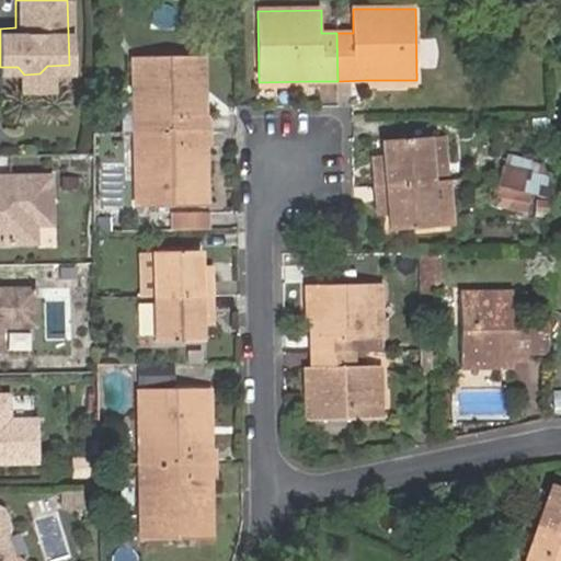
[(145,132),(210,132),(210,115),(207,115),(198,115),(197,93),(206,93),(205,58),(136,59),(136,82),(146,82),(145,132)]
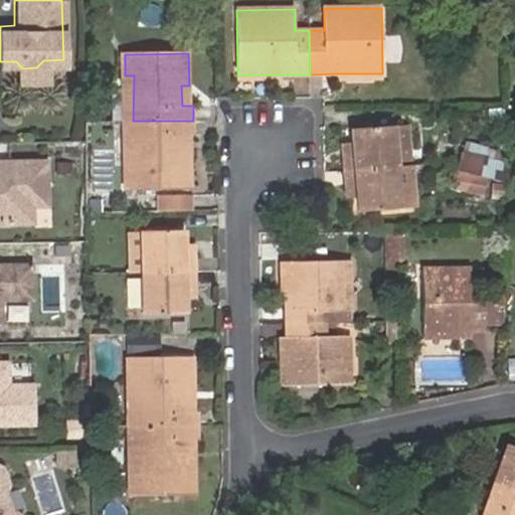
[(0,81),(63,80),(63,59),(43,60),(36,67),(22,68),(16,61),(0,61),(0,81)]
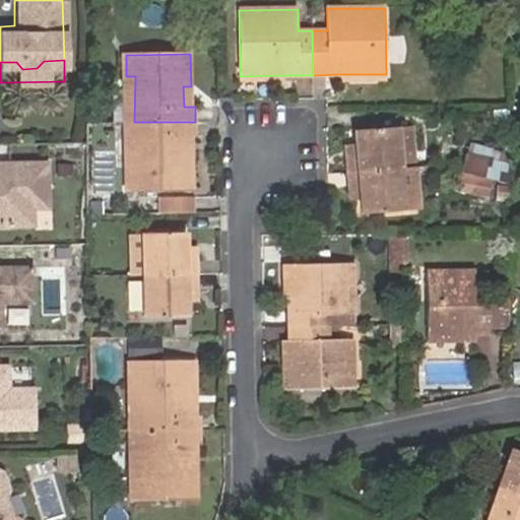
[(285,75),(240,76),(240,83),(285,83),(285,75)]
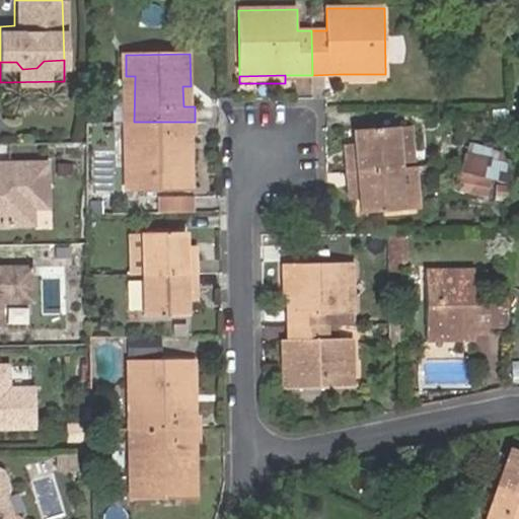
[(126,76),(126,123),(134,122),(135,76),(126,76)]
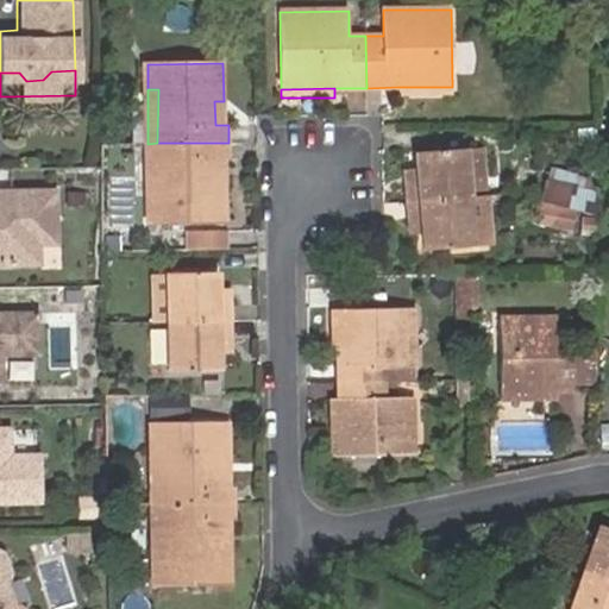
[(215,125),(225,125),(224,101),(214,101),(215,125)]
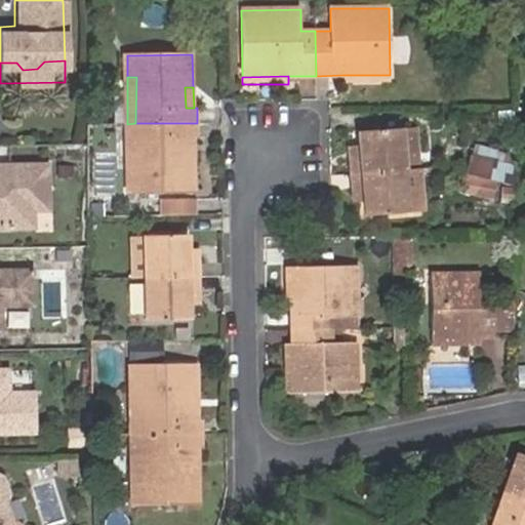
[(135,123),(127,124),(126,170),(135,170),(135,123)]
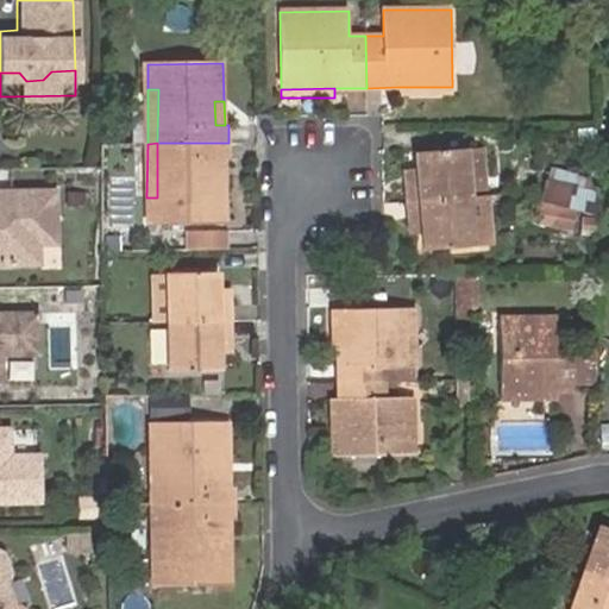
[(228,159),(228,143),(157,143),(157,198),(146,198),(146,225),(226,225),(226,182),(215,182),(215,159),(225,161),(228,159)]
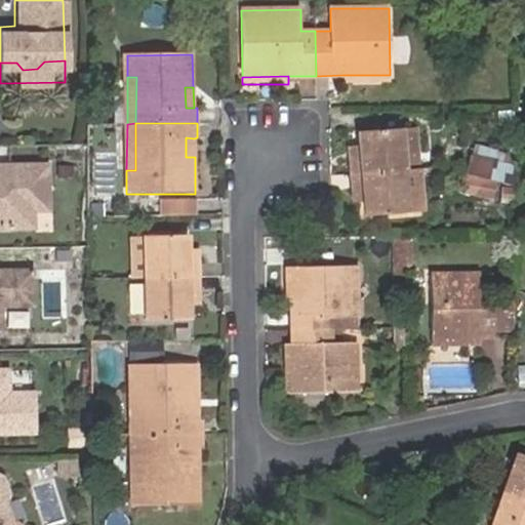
[(351,174),(404,170),(402,130),(360,132),(360,147),(361,159),(350,159),(351,174)]
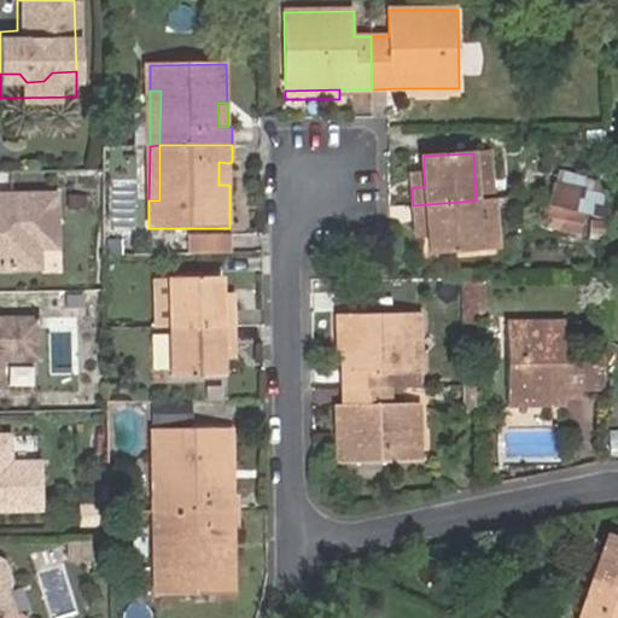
[(490,156),(474,157),(477,194),(493,194),(490,156)]
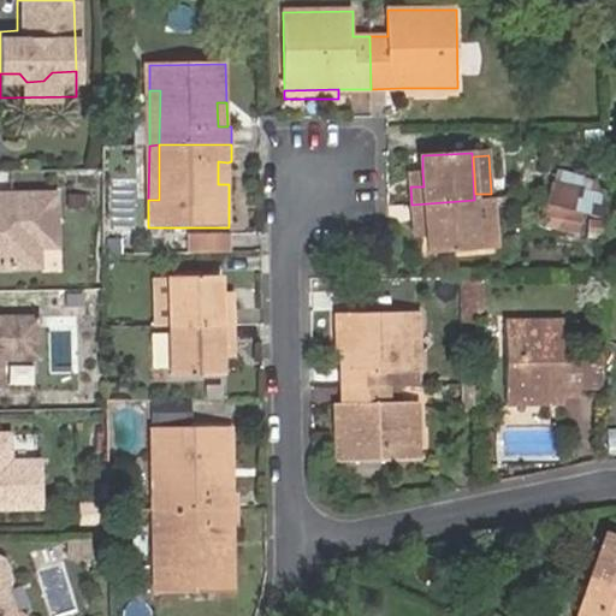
[(229,184),(227,163),(218,161),(218,184),(229,184)]
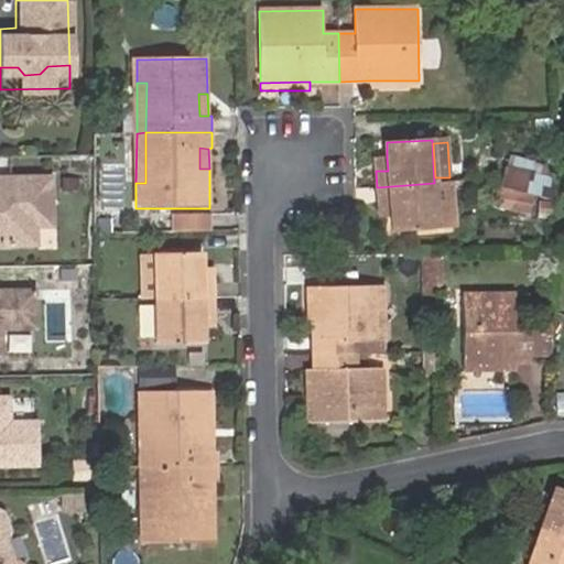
[(388,171),(387,158),(376,159),(376,171),(388,171)]
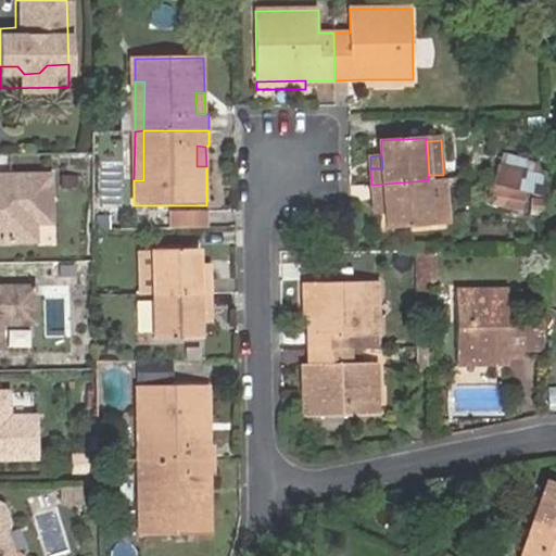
[(496,167),(492,185),(518,191),(522,174),(496,167)]
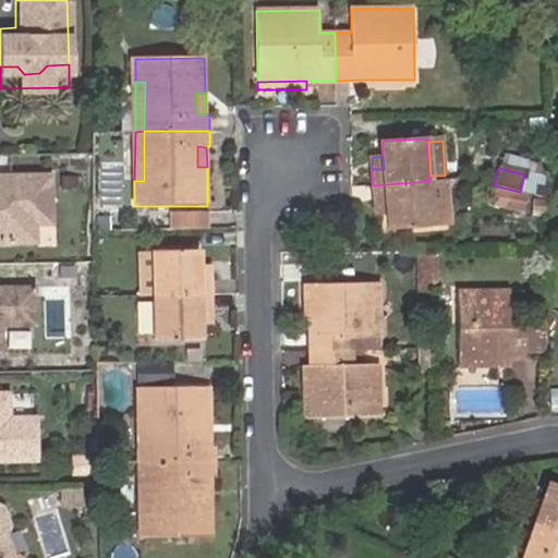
[(0,241),(11,242),(11,223),(38,222),(53,222),(52,176),(0,177),(0,241)]
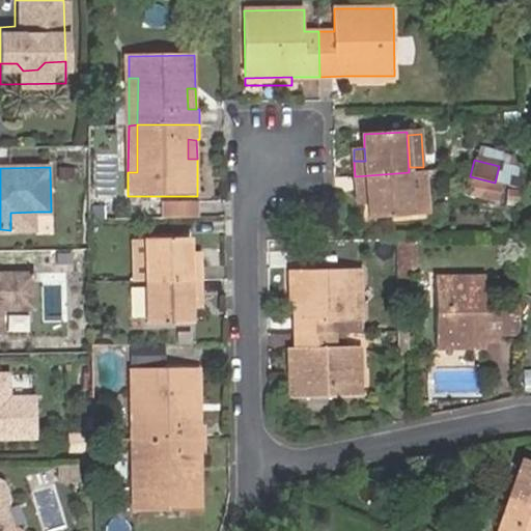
[(426,171),(409,172),(412,215),(429,214),(426,171)]
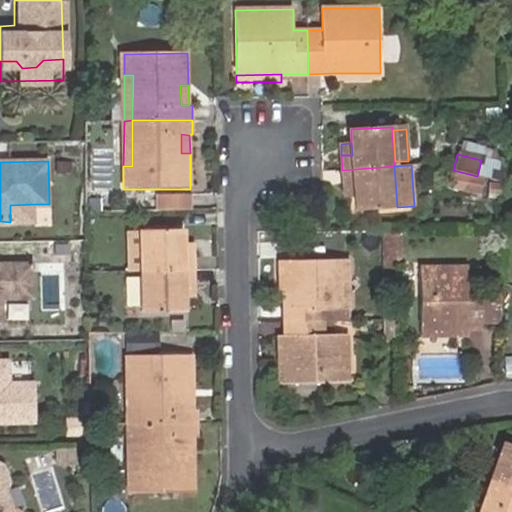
[(397,207),(394,166),(342,170),(343,183),(354,183),(355,197),(356,209),(397,207)]
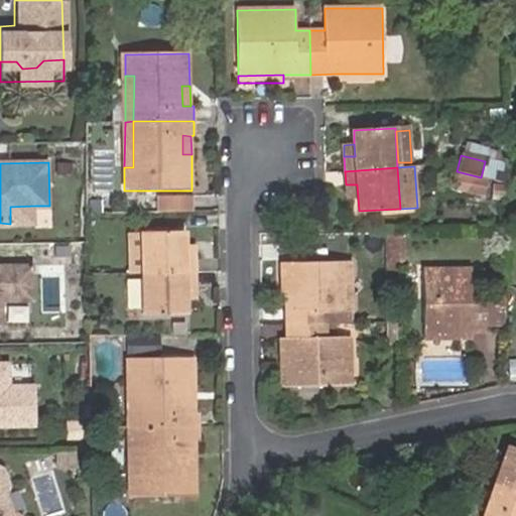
[(483,197),(486,181),(458,174),(454,189),(483,197)]
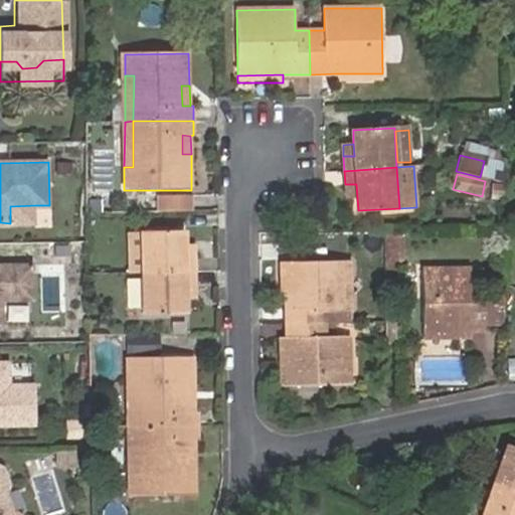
[(346,199),(357,198),(356,184),(345,184),(346,199)]
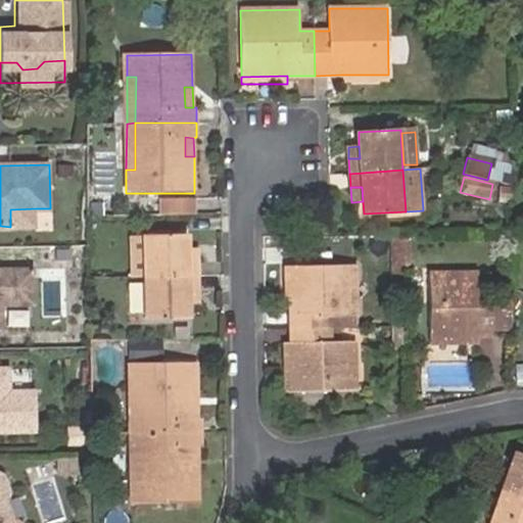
[(163,198),(163,215),(195,214),(194,198),(163,198)]
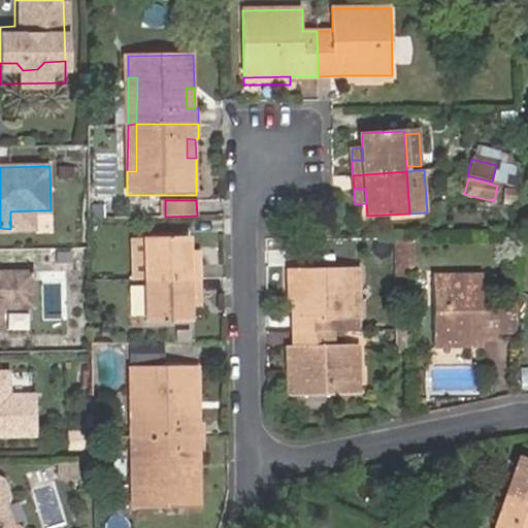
[(10,211),(10,229),(36,228),(36,210),(10,211)]
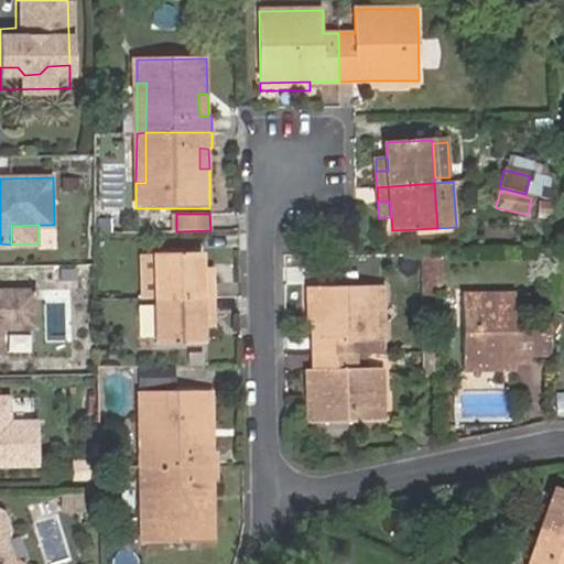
[(155,297),(215,297),(215,282),(202,282),(202,269),(202,253),(154,255),(155,297)]
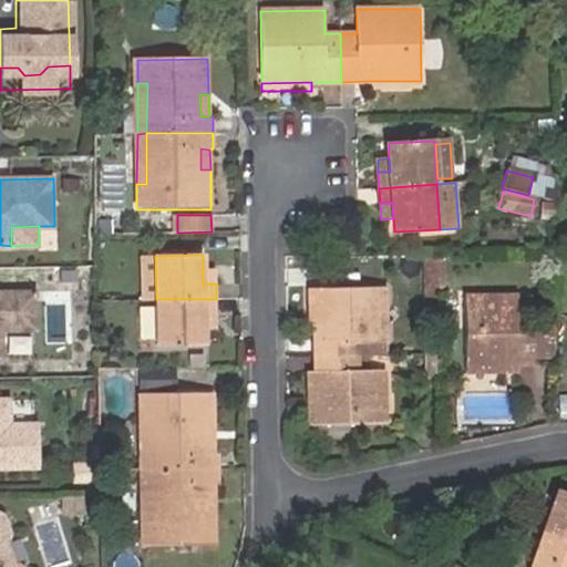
[(444,255),(424,255),(424,296),(444,296),(444,255)]
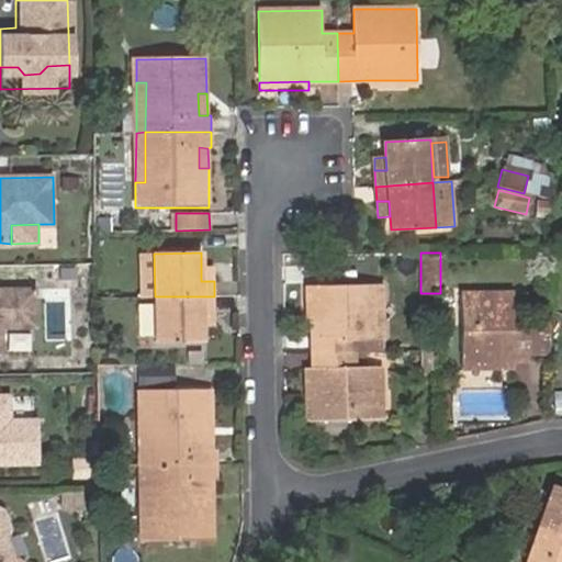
[(138,254),(138,296),(155,296),(154,254),(138,254)]
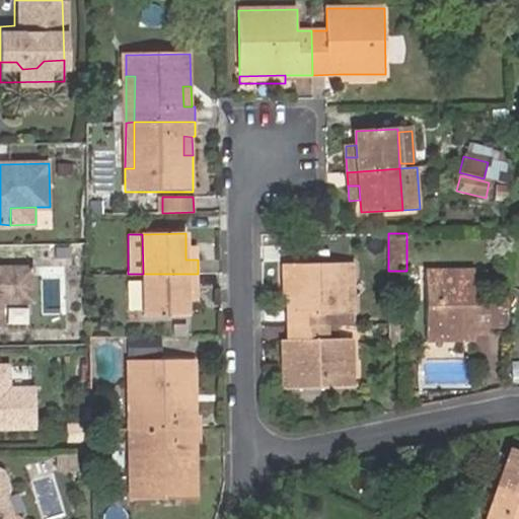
[(186,260),(198,260),(198,247),(186,247),(186,260)]
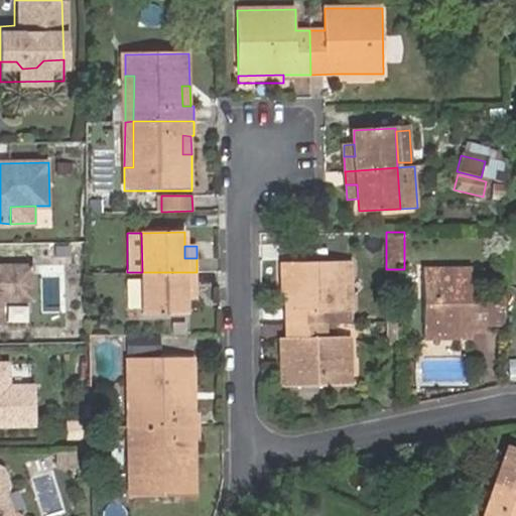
[(289,299),(289,325),(326,324),(326,309),(350,309),(350,262),(282,263),(282,288),(289,288),(289,299)]
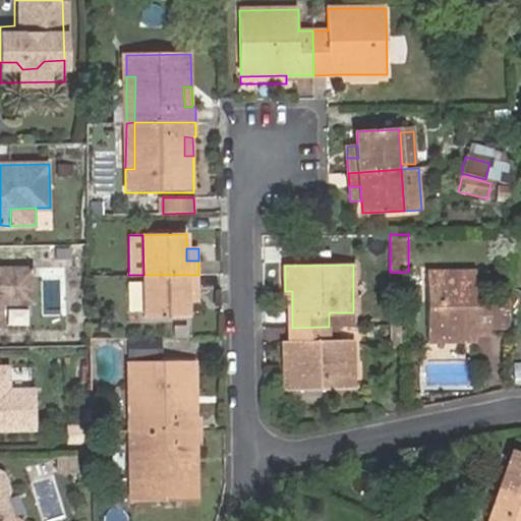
[(0,327),(0,303),(33,303),(33,268),(0,268),(0,327)]
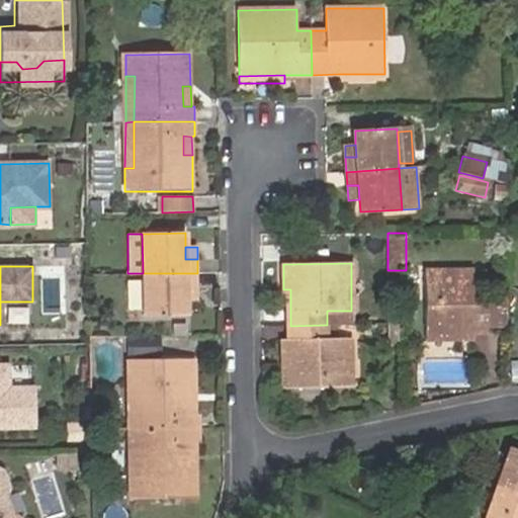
[(448,335),(475,334),(489,334),(488,296),(475,296),(473,269),(425,270),(427,340),(448,340),(448,335)]
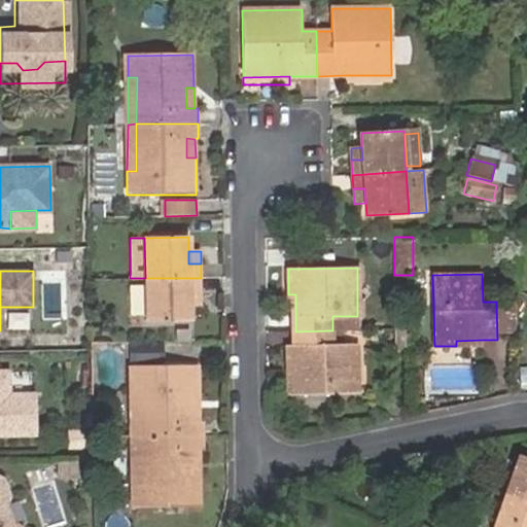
[(201,293),(201,278),(145,278),(146,320),(189,321),(189,306),(189,293),(201,293)]
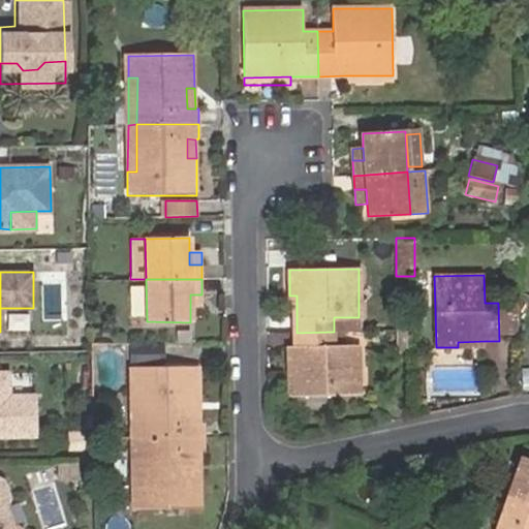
[(203,308),(201,294),(190,294),(190,307),(203,308)]
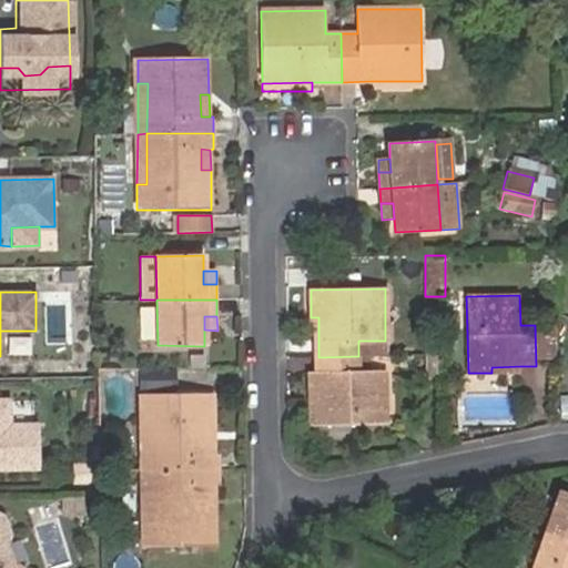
[(535,325),(535,358),(555,358),(555,325),(535,325)]
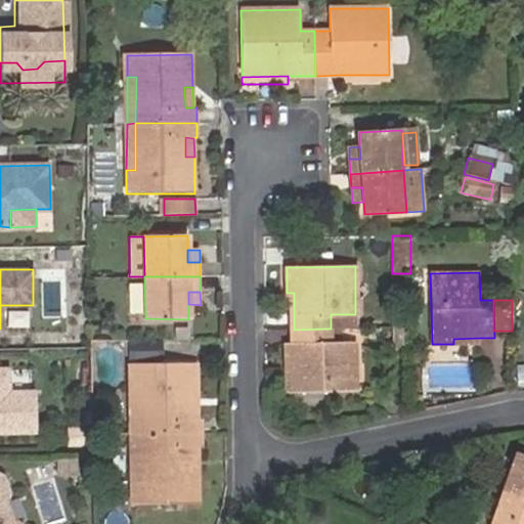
[(331,329),(294,330),(294,343),(295,368),(286,368),(286,393),(356,392),(355,343),(331,343),(331,329)]
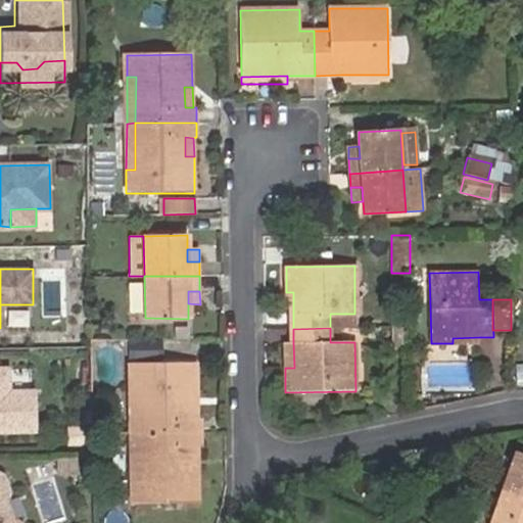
[(172,337),(130,337),(130,355),(172,355),(172,337)]
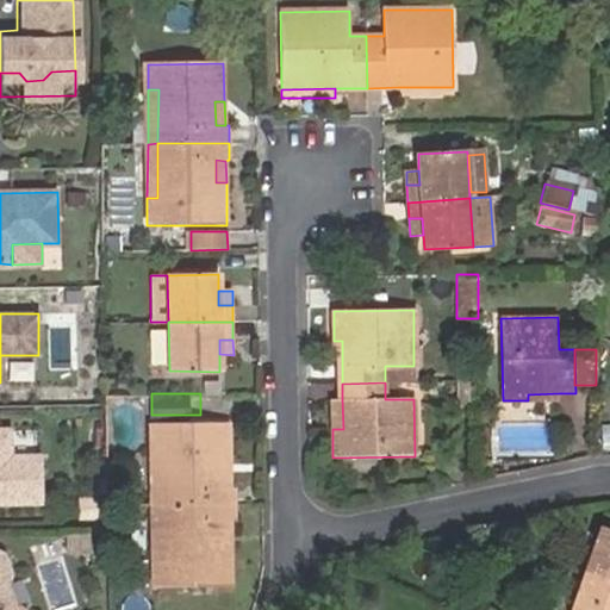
[(332,399),(332,429),(343,429),(342,399),(332,399)]
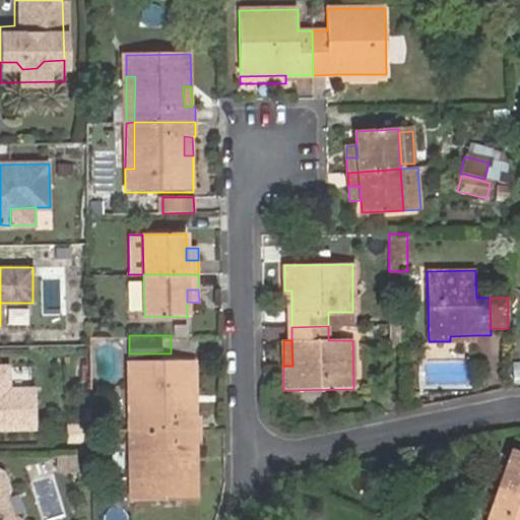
[(140,430),(198,429),(198,415),(195,415),(187,416),(187,397),(195,397),(194,361),(129,362),(130,384),(139,384),(140,430)]
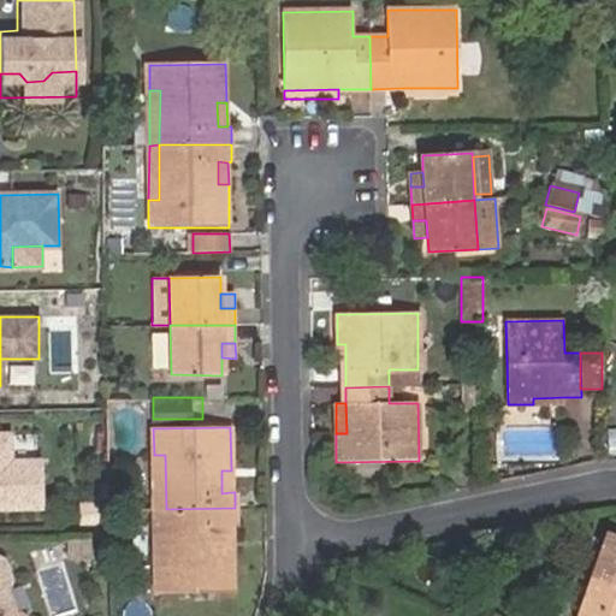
[(0,433),(0,505),(40,505),(39,457),(11,457),(10,433),(0,433)]
